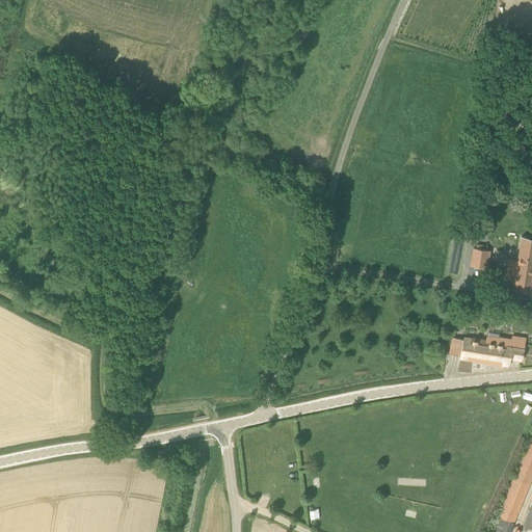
[(531,288),(531,241),(522,240),(521,250),(520,250),(513,290),(531,293),(531,288)]
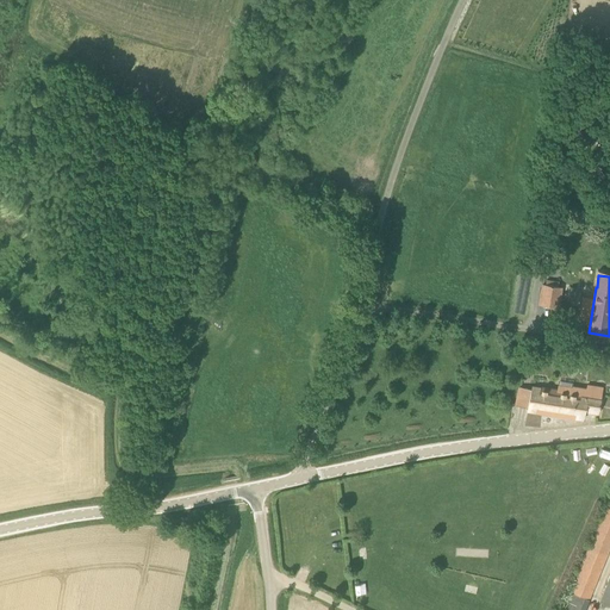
[(540,304),(559,307),(561,288),(559,288),(559,282),(547,280),(546,286),(543,285),(540,304)]
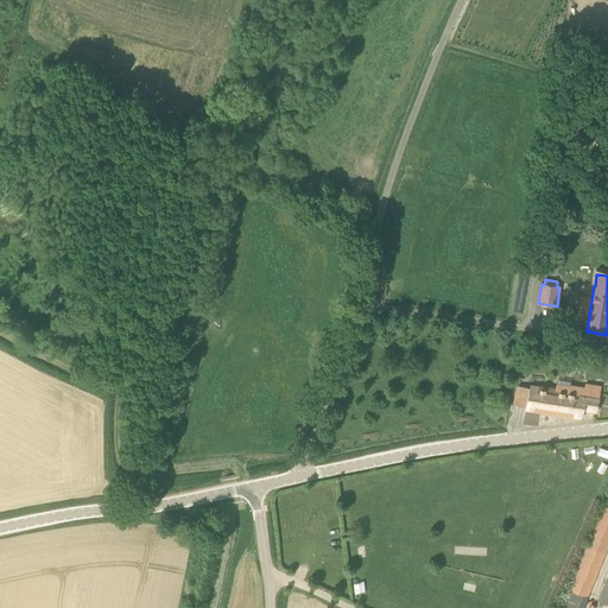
[(529,387),(517,386),(514,404),(526,406),(525,410),(582,418),(582,411),(596,413),(601,386),(584,384),(584,387),(556,382),(555,391),(529,387)]
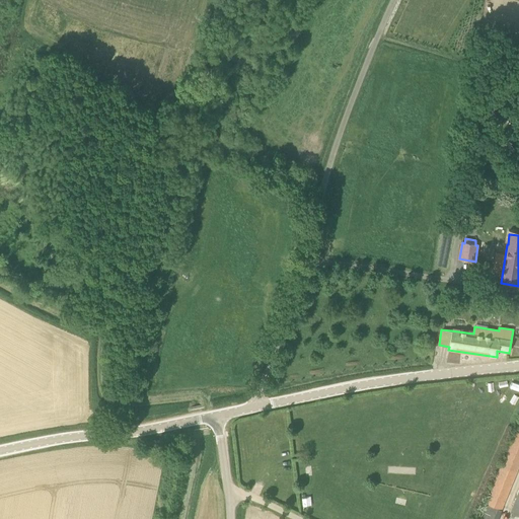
[(485,504),(499,510),(518,460),(518,430),(515,429),(485,504)]
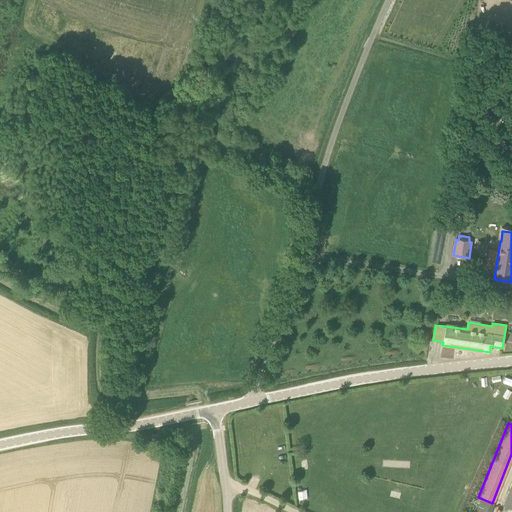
[(511,481),(503,504),(511,508),(511,481)]
